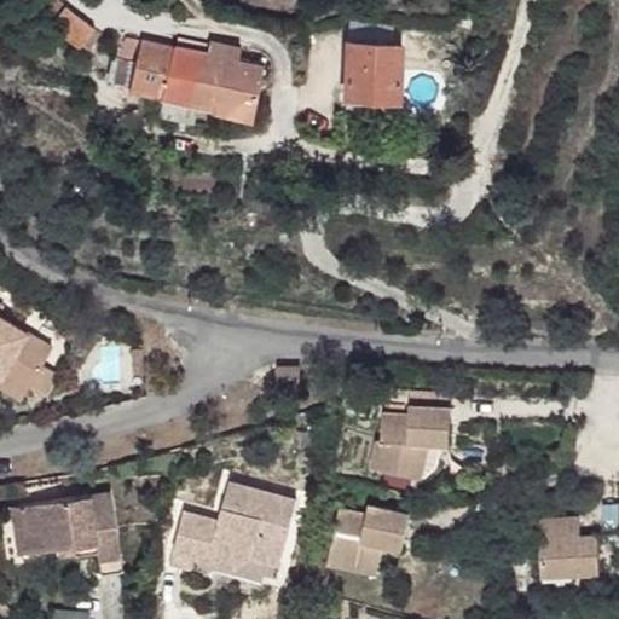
[(25,0),(24,3),(80,45),(93,27),(57,0),(25,0)]
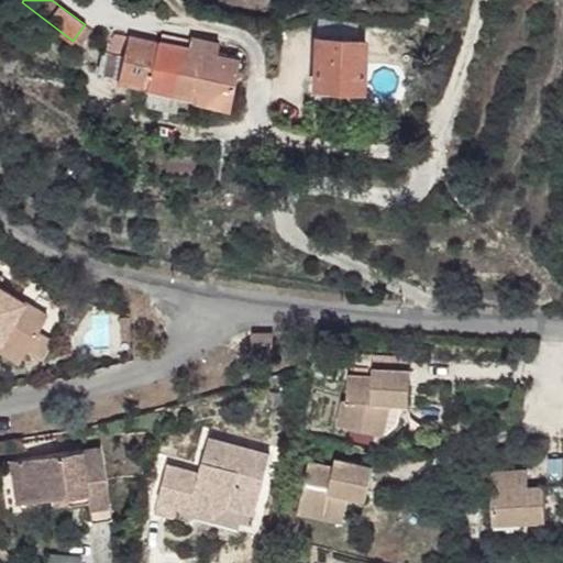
[(85,24),(73,41),(79,46),(91,29),(85,24)]
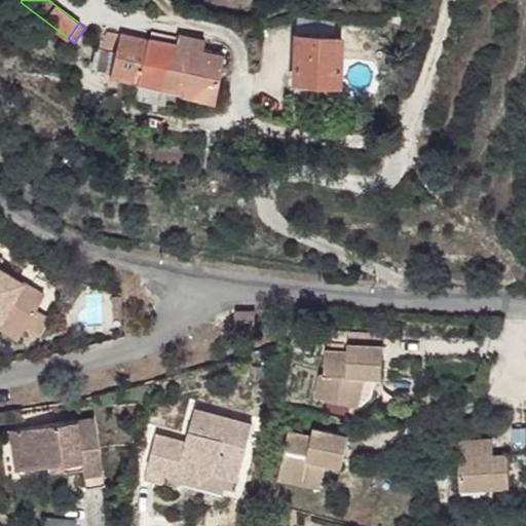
[(116,49),(109,76),(179,90),(181,85),(215,92),(223,57),(201,52),(203,41),(178,36),(175,46),(106,32),(103,41),(101,46),(116,49)]
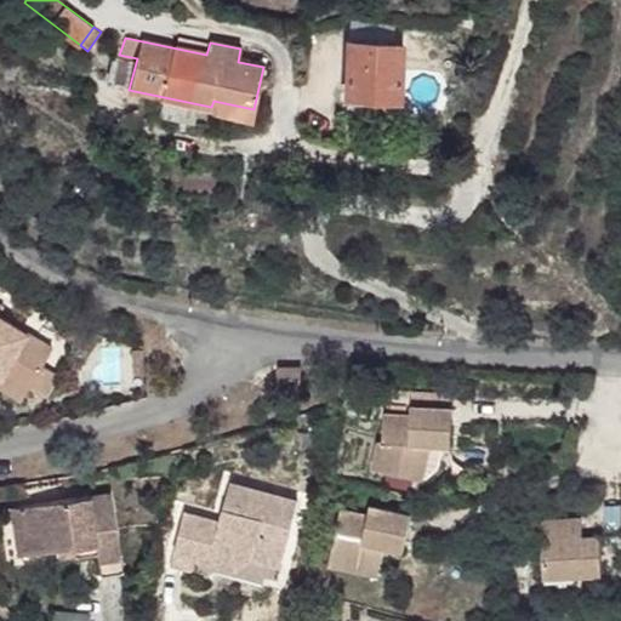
[(349,40),(346,95),(398,97),(400,41),(349,40)]
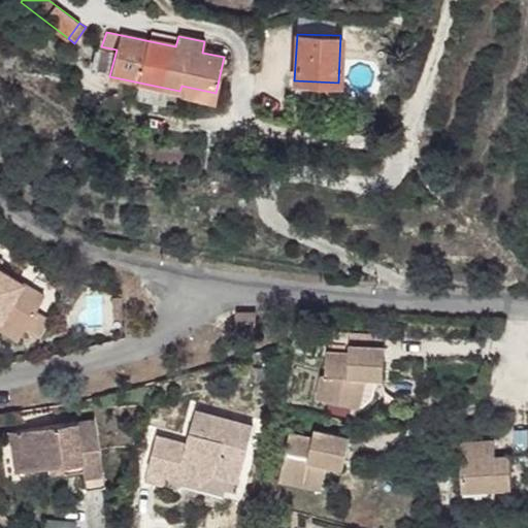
[(99,40),(92,68),(109,76),(117,50),(101,46),(103,41),(99,40)]
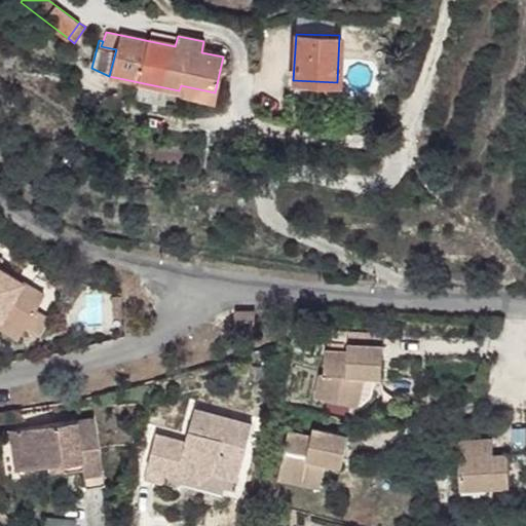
[(293,80),(293,95),(337,97),(337,82),(293,80)]
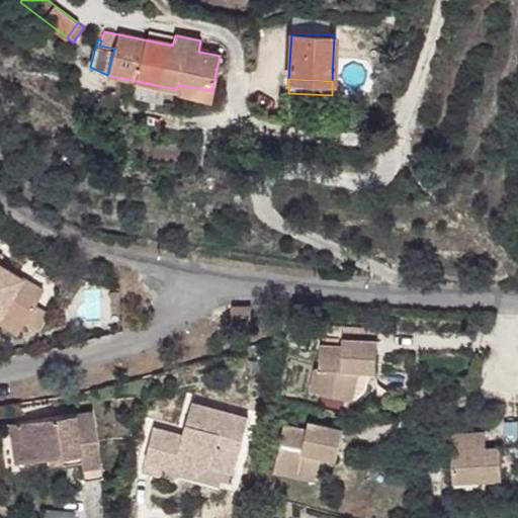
[(178,84),(176,89),(210,97),(211,91),(178,84)]
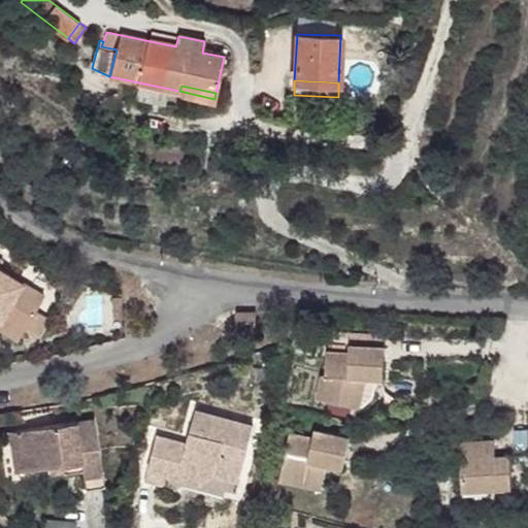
[(0,322),(2,324),(0,326),(0,329),(19,341),(44,298),(0,270),(0,267),(4,262),(0,259),(0,322)]
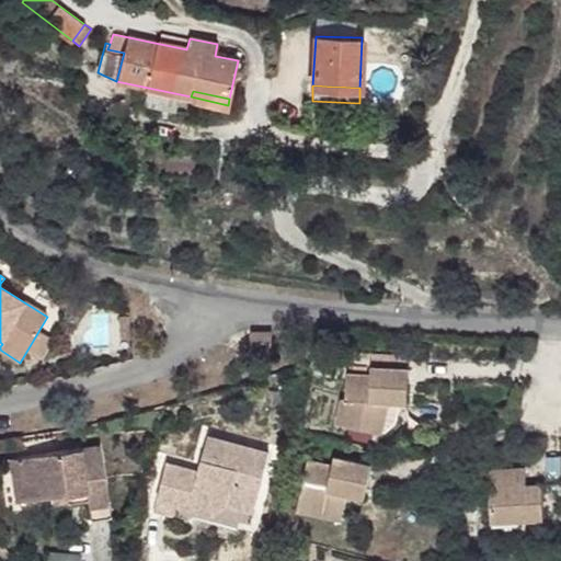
[(121,317),(122,340),(132,339),(129,317),(121,317)]
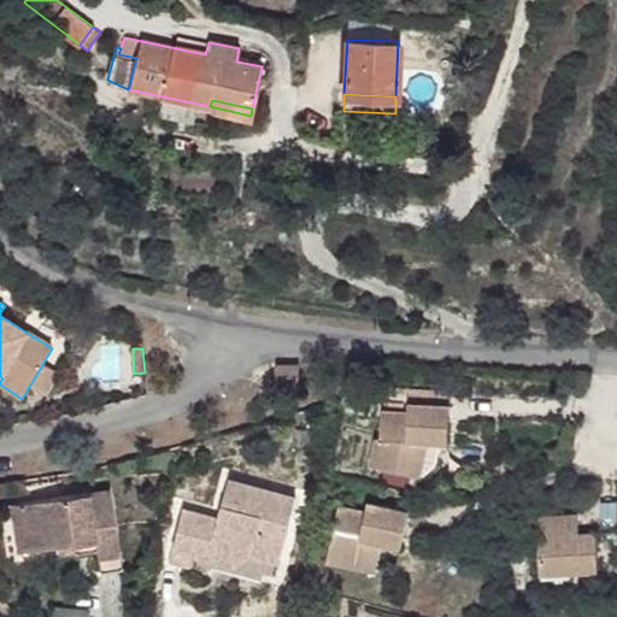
[(46,394),(59,374),(43,364),(31,385),(46,394)]
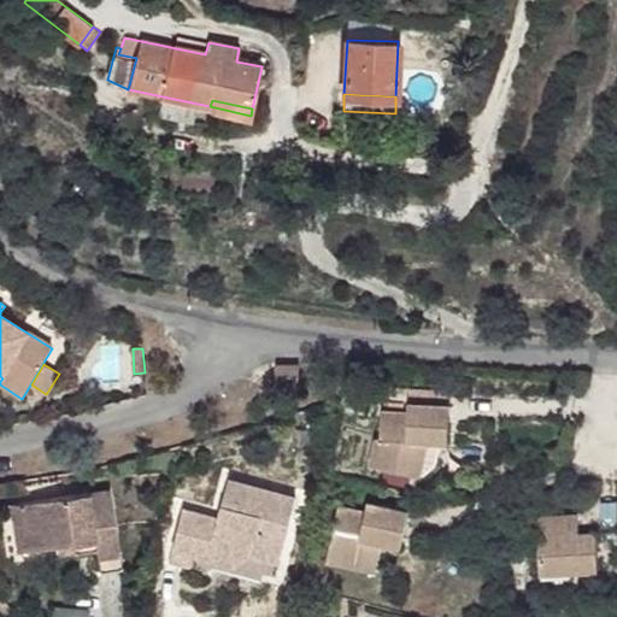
[(276,365),(276,387),(300,386),(299,364),(276,365)]
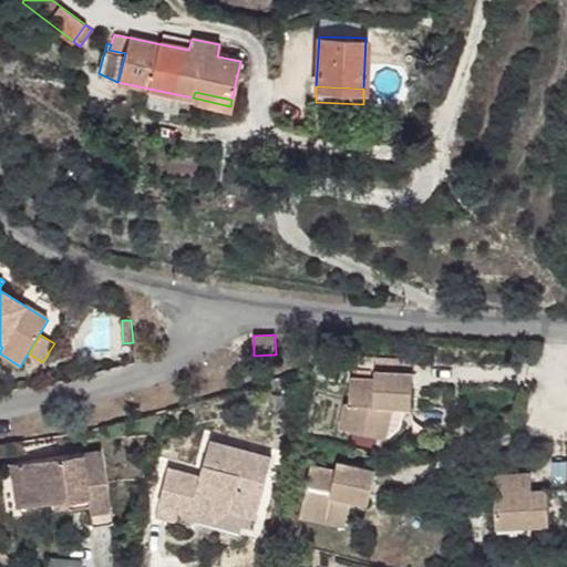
[(375,359),(375,372),(413,373),(413,361),(375,359)]
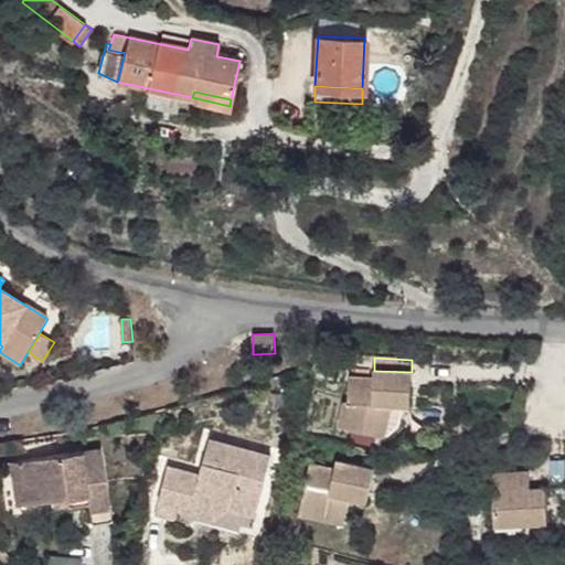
[(343,402),(338,427),(385,437),(392,405),(404,406),(411,406),(413,373),(412,372),(374,371),(373,379),(349,377),(348,402),(343,402)]
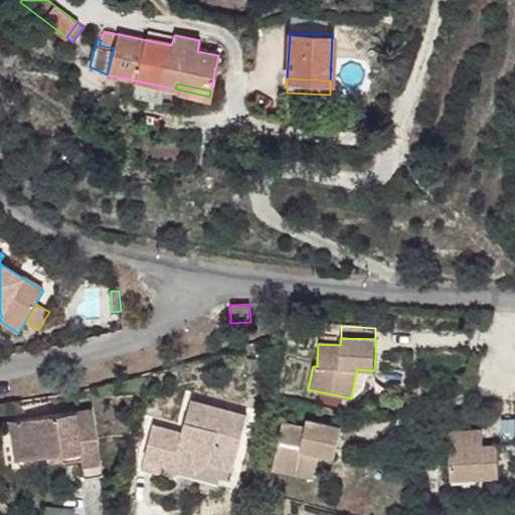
[(364,388),(368,370),(357,369),(351,398),(364,388)]
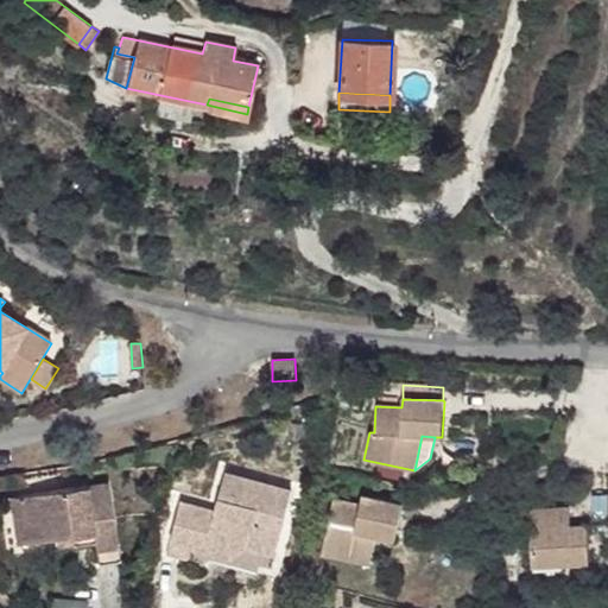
[(181,501),(166,556),(189,561),(191,548),(209,537),(215,538),(226,557),(230,558),(248,548),(274,555),(287,508),(283,506),(287,489),(226,473),(215,511),(181,501)]
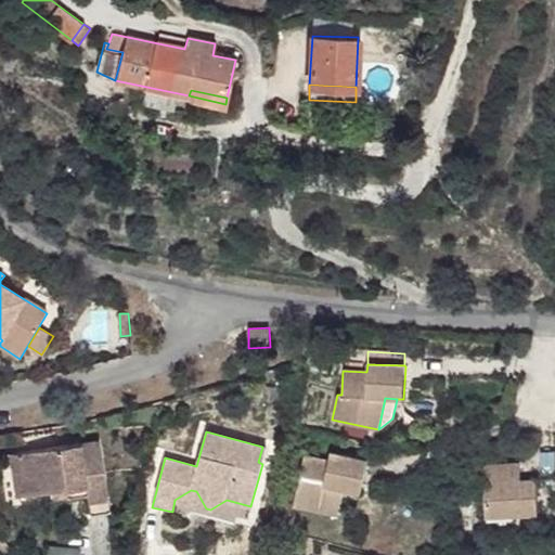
[(100,441),(21,453),(25,485),(49,481),(51,492),(52,501),(75,498),(74,489),(86,488),(87,497),(88,502),(107,499),(100,441)]
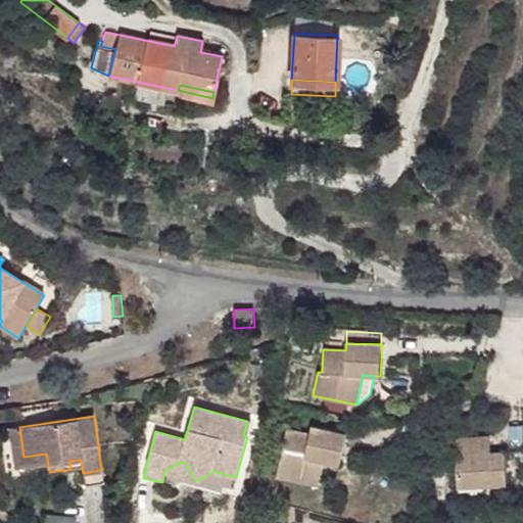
[(286,429),(276,476),(310,482),(315,458),(324,460),(340,464),(346,433),(312,426),(310,434),(286,429)]
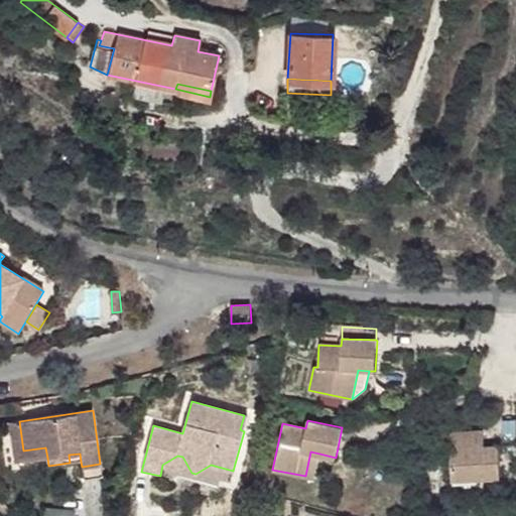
[(19,421),(8,423),(13,463),(47,458),(45,447),(23,450),(19,421)]
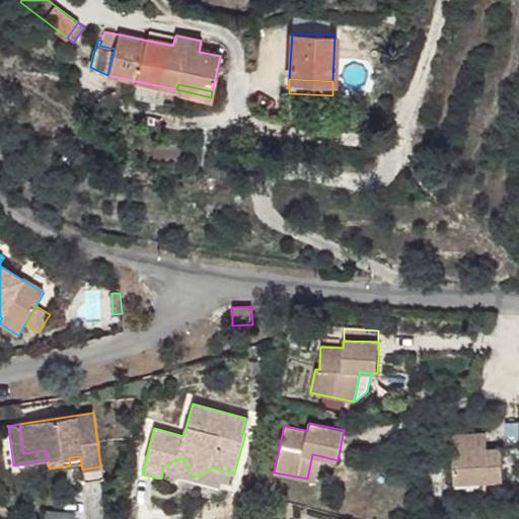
[(487,433),(452,435),(454,483),(503,480),(502,447),(487,448),(487,433)]
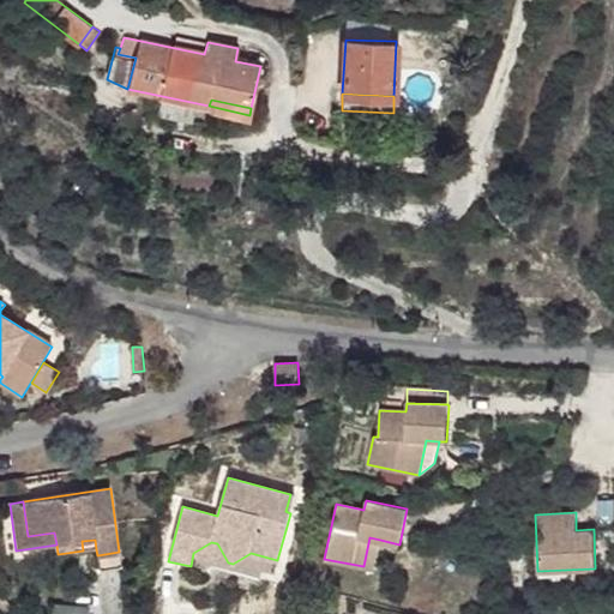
[(374,569),(380,540),(369,537),(363,566),(374,569)]
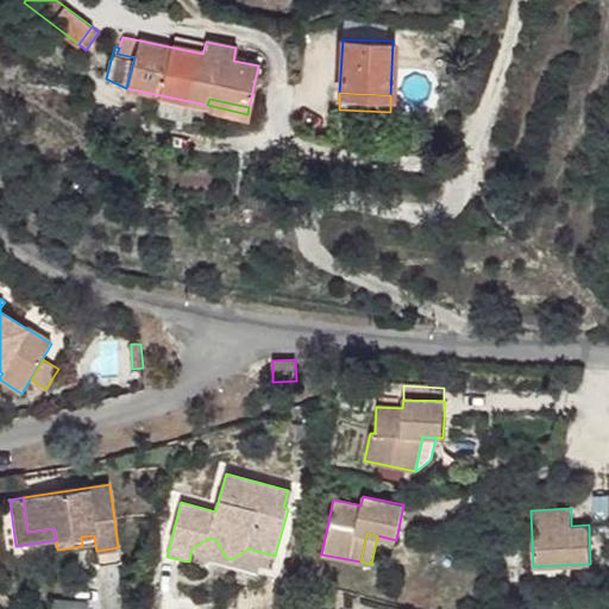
[(95,545),(94,535),(81,537),(82,546),(95,545)]
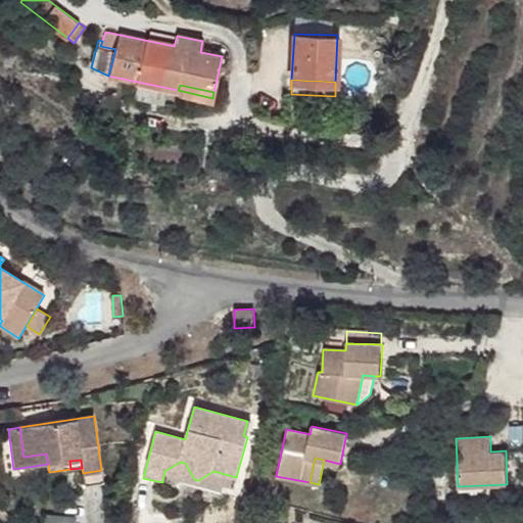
[(194,479),(185,463),(180,462),(164,471),(194,479)]
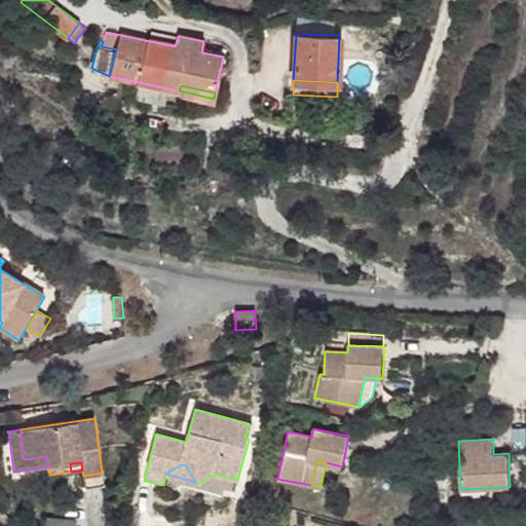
[(104,487),(102,473),(83,476),(85,490),(104,487)]
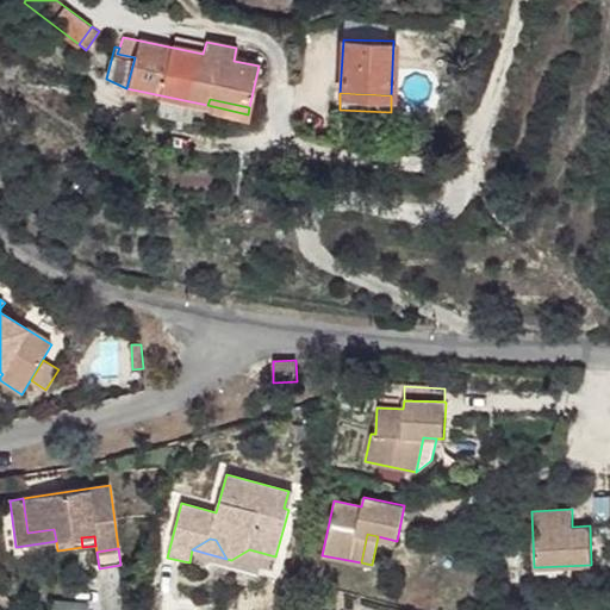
All buildings are outlined.
